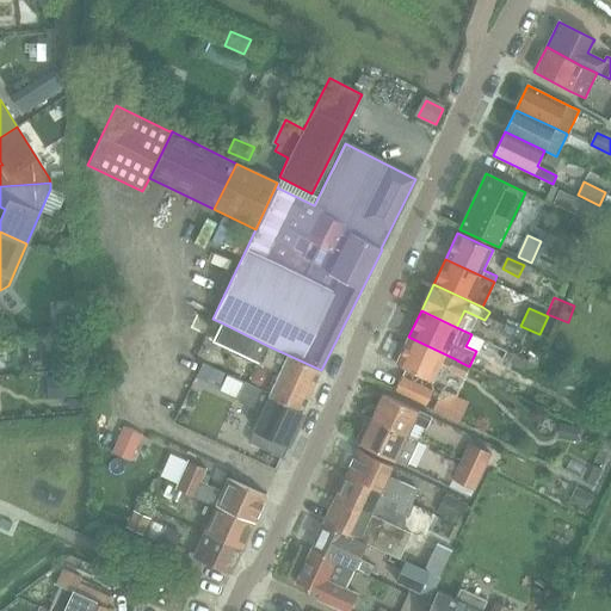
[(483,323),(499,332),(505,320),(489,313),(485,320),(483,323)]
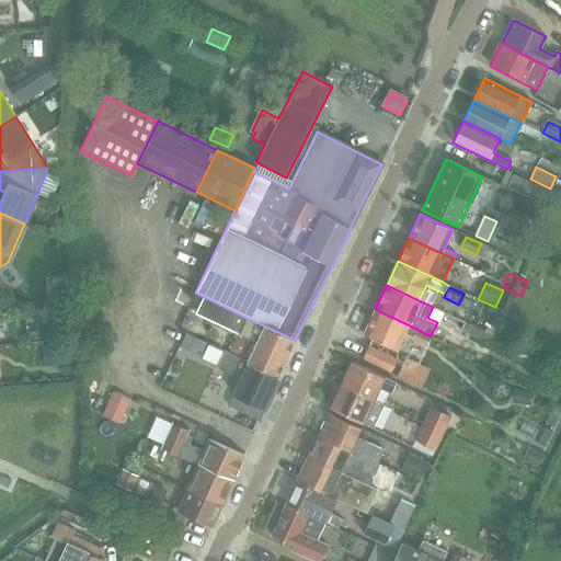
[(68,294),(68,312),(58,312),(58,329),(78,329),(77,294),(68,294)]
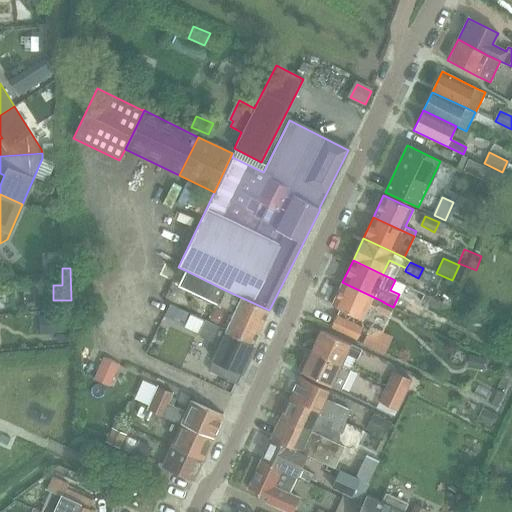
[(253,345),(269,310),(225,290),(185,270),(177,286),(233,312),(225,329),(225,331),(253,345)]
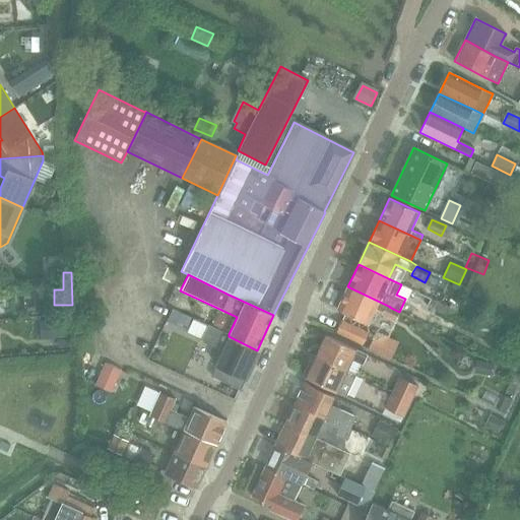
[(347,286),(337,309),(368,323),(370,319),(374,310),(394,320),(399,312),(389,307),(390,307),(347,286)]
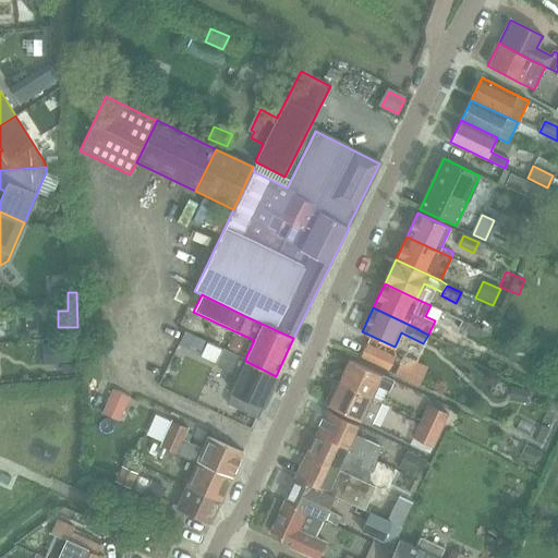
[(71,340),(69,353),(88,358),(92,344),(71,340)]
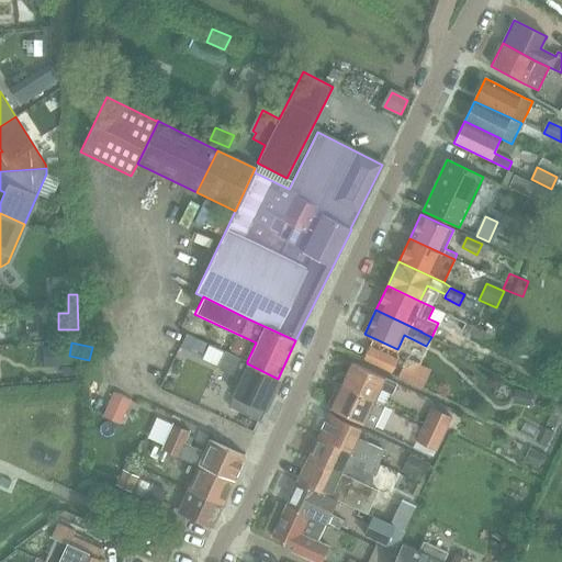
[(393,372),(398,360),(369,346),(362,358),(393,372)]
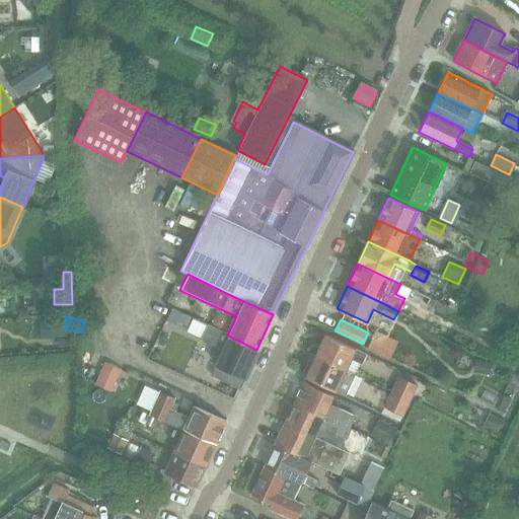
[(228,336),(228,334),(208,324),(201,340),(223,350),(212,375),(240,389),(258,351),(256,350),(228,336)]
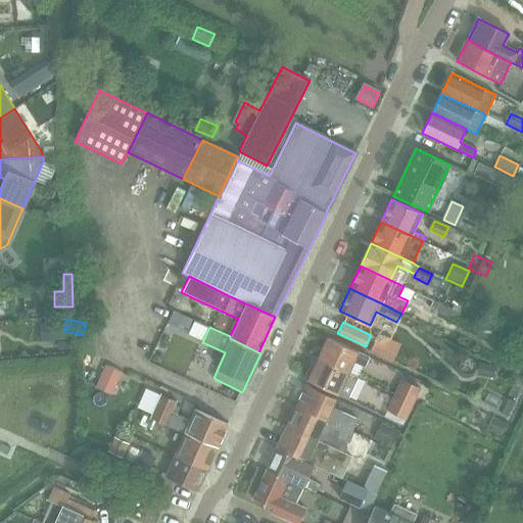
[(377,334),(370,351),(391,362),(399,345),(377,334)]
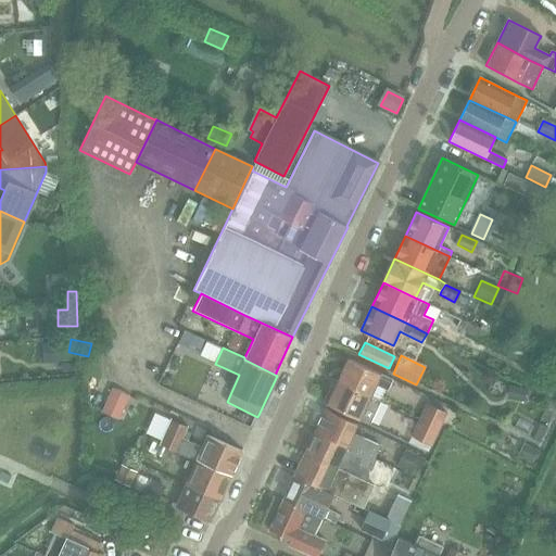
[(349,358),(338,380),(370,395),(375,384),(384,389),(388,390),(393,379),(349,358)]
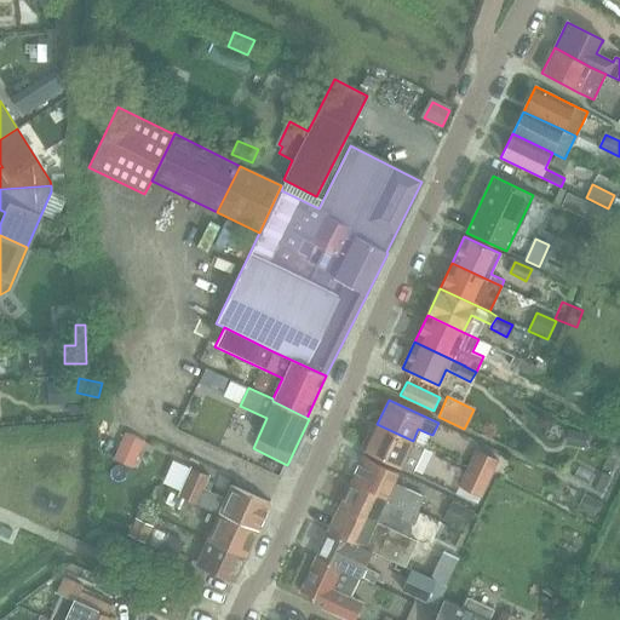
[(413,441),(377,424),(373,431),(369,430),(362,445),(366,447),(365,451),(401,468),(412,472),(425,447),(423,446),(413,441)]
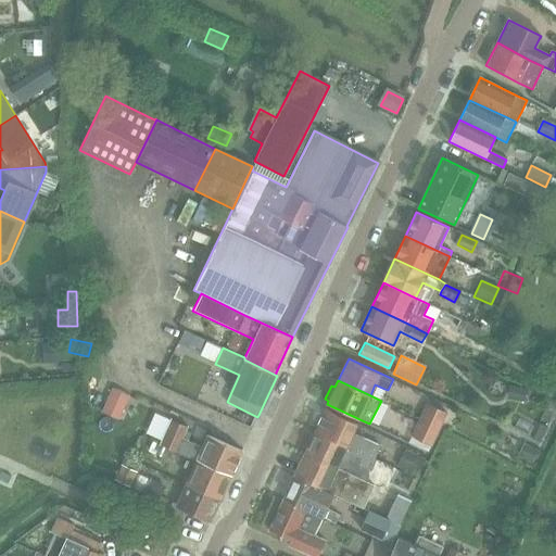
[(112,388),(102,412),(117,419),(128,395),(112,388)]
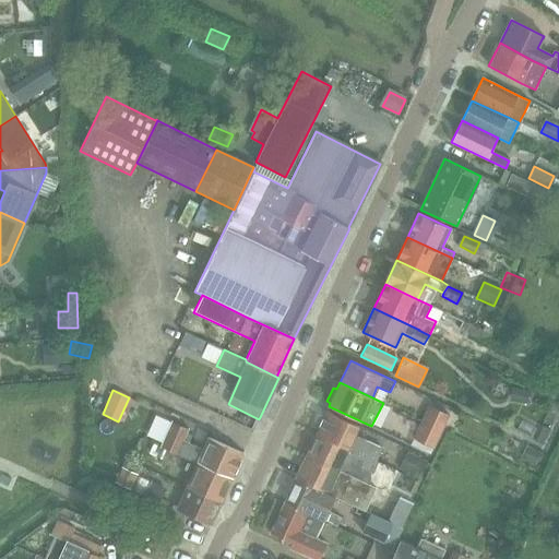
[(418,420),(419,413),(409,411),(413,396),(402,394),(397,416),(418,420)]
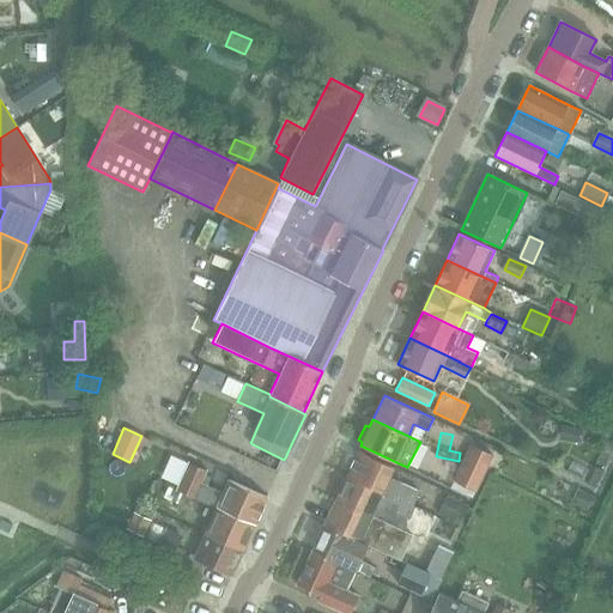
[(471,445),(462,461),(484,472),(492,456),(471,445)]
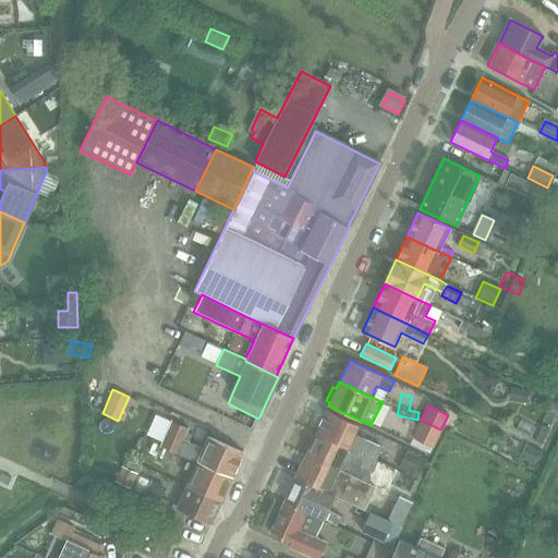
[(315,432),(374,459),(380,447),(353,434),(358,424),(326,409),(315,432)]
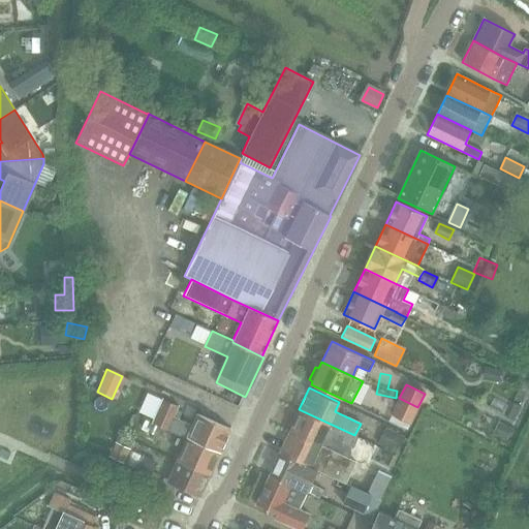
[(417,407),(399,398),(392,414),(410,423),(417,407)]
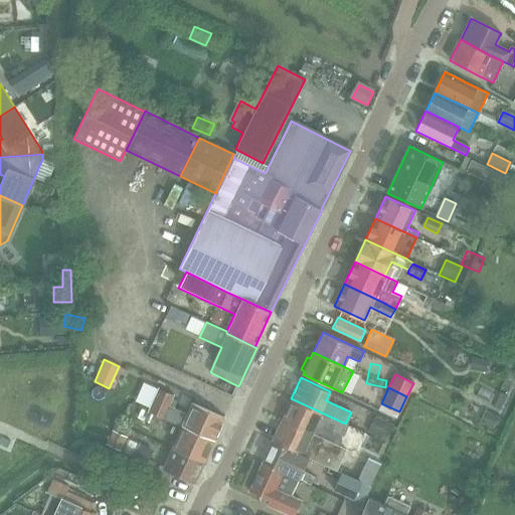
[(224,418),(223,418),(192,404),(187,414),(167,405),(172,395),(159,389),(148,412),(159,417),(160,415),(164,417),(163,418),(182,426),(182,425),(214,440),(224,418)]
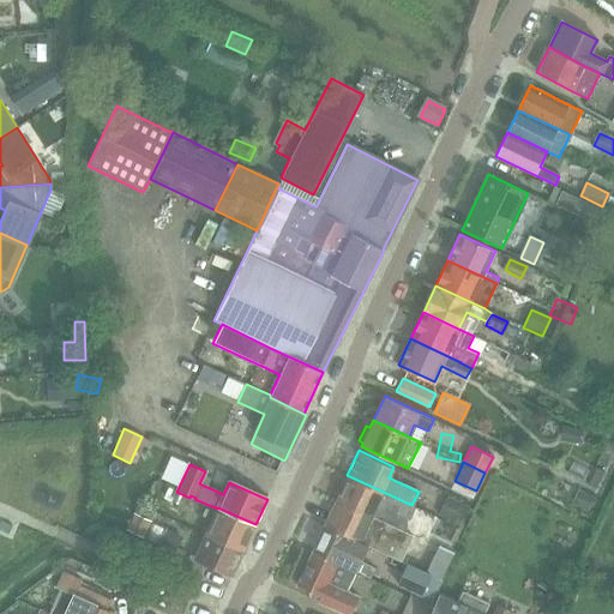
[(336,500),(324,524),(367,545),(401,560),(413,535),(407,531),(405,518),(411,505),(347,475),(336,500)]
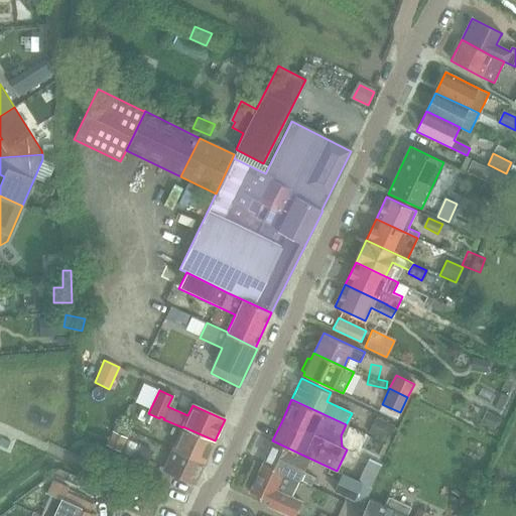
[(377,417),(369,433),(387,442),(395,426),(377,417)]
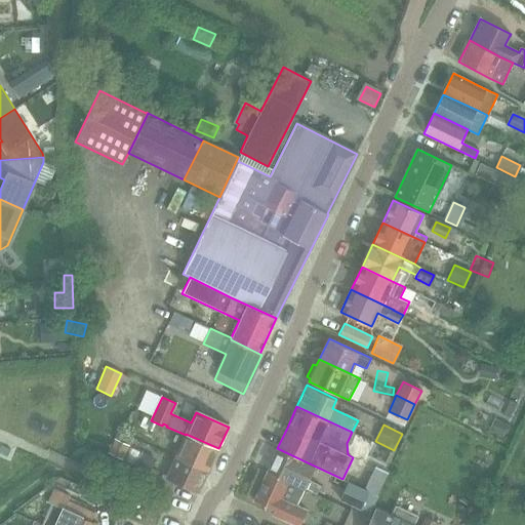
[(186,435),(174,458),(207,473),(218,448),(186,434),(186,435)]
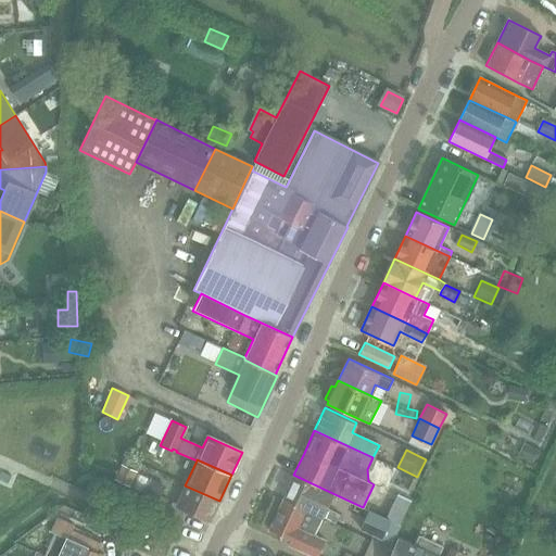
[(332,493),(293,475),(282,497),(321,516),(335,522),(339,513),(326,507),(332,493)]
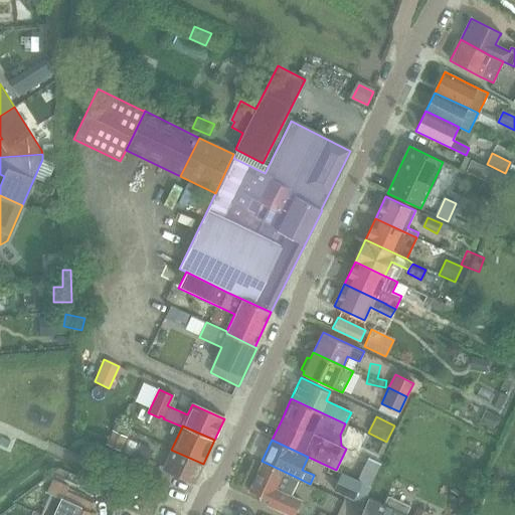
[(194,483),(203,464),(171,450),(165,463),(161,461),(158,467),(194,483)]
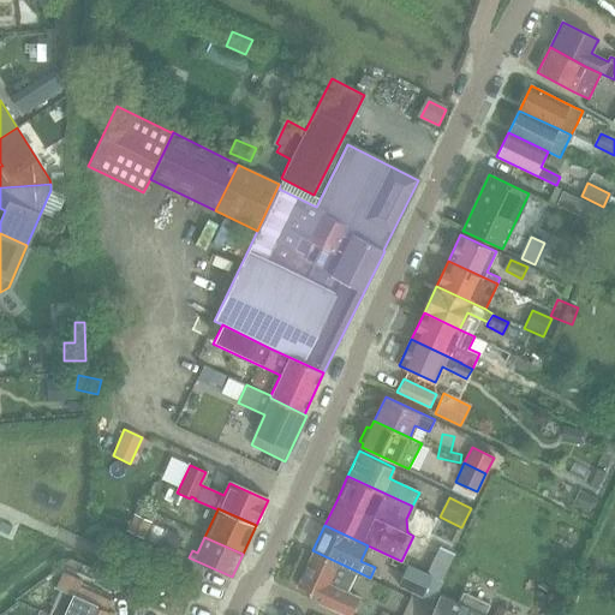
[(439,547),(427,573),(433,575),(442,580),(454,554),(439,547)]
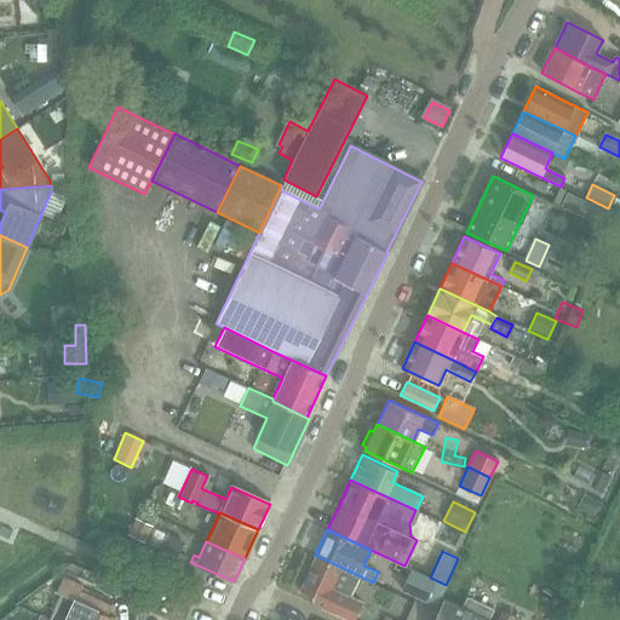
[(359,575),(315,555),(299,590),(323,601),(321,606),(351,619),(354,619),(363,601),(350,595),(359,575)]
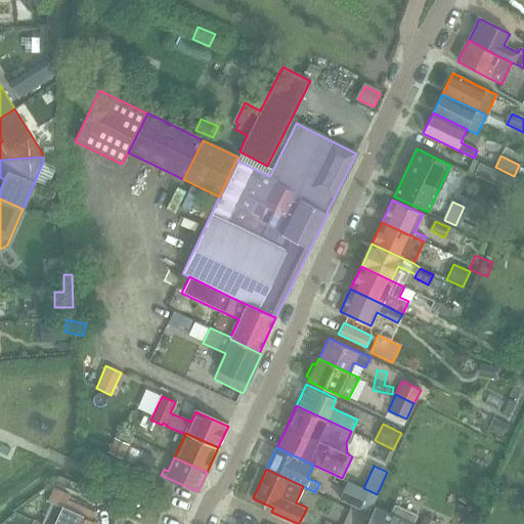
[(377,494),(368,490),(348,480),(340,497),(369,511),(377,494)]
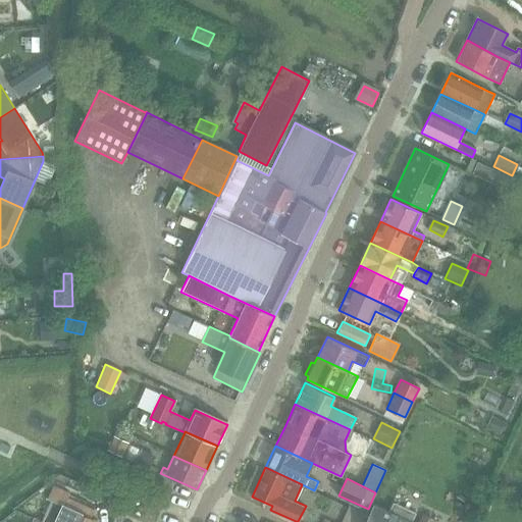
[(96,521),(97,521),(91,518),(94,510),(67,498),(69,493),(53,485),(47,500),(50,501),(41,521),(96,521)]
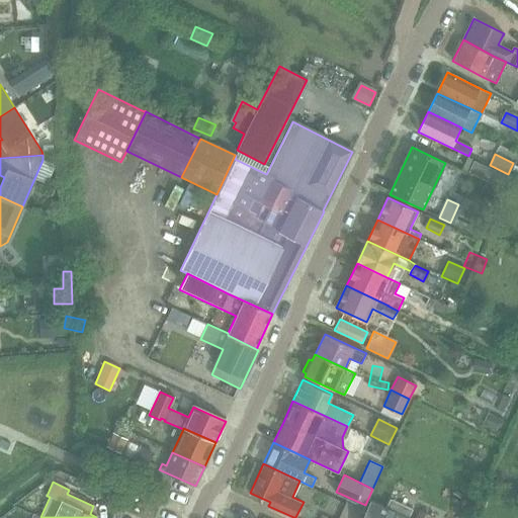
[(429,517),(431,515),(420,509),(415,517),(407,517),(408,517),(412,509),(390,499),(385,508),(371,501),(362,517),(429,517)]
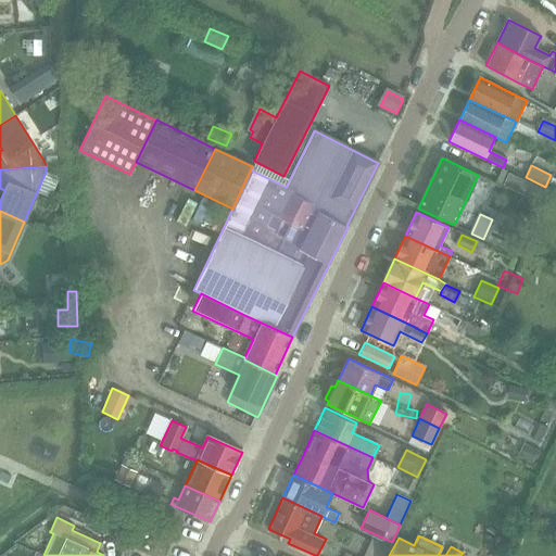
[(162,555),(165,542),(154,540),(151,555),(162,555)]
